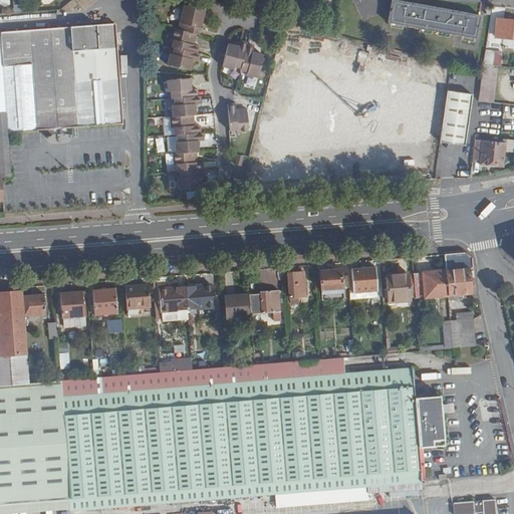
[(480,17),(392,1),(387,23),(476,39),(480,17)]
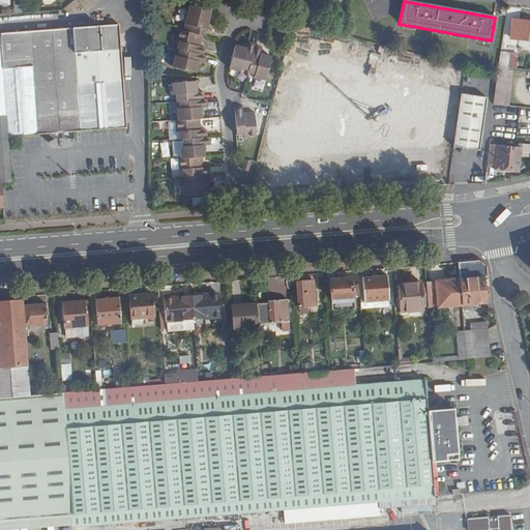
[(212,11),(190,6),(184,31),(181,31),(178,41),(181,42),(179,49),(182,50),(181,56),(178,56),(175,68),(199,75),(202,63),(207,65),(209,57),(206,56),(208,50),(202,48),(204,36),(207,37),(212,11)]
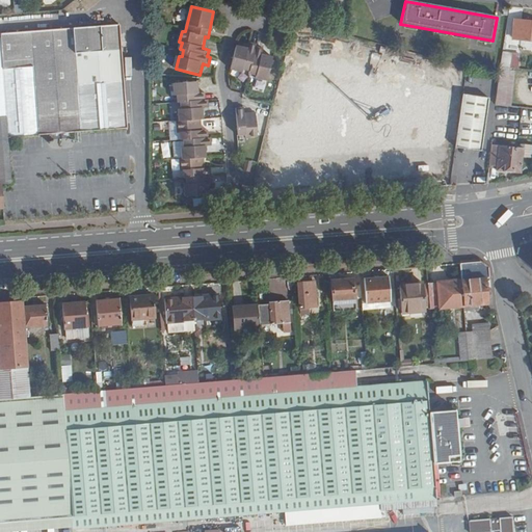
[(531,22),(531,23),(531,20),(522,19),(520,40),(531,40),(531,22)]
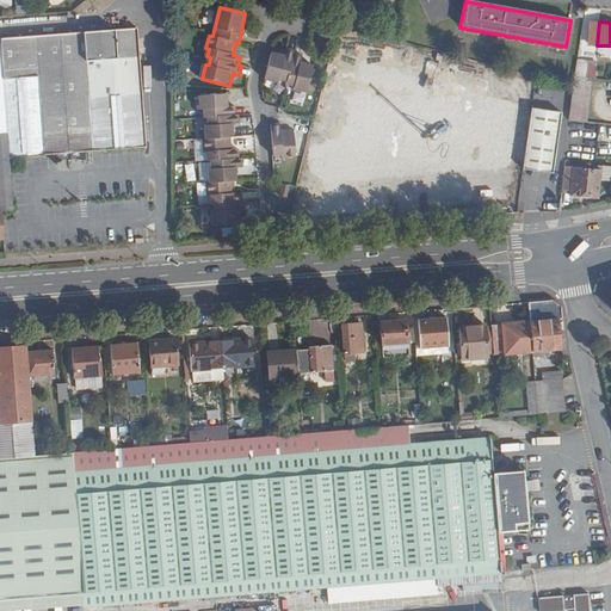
[(0,38),(0,135),(5,135),(7,159),(93,153),(147,149),(141,69),(139,30),(0,38)]
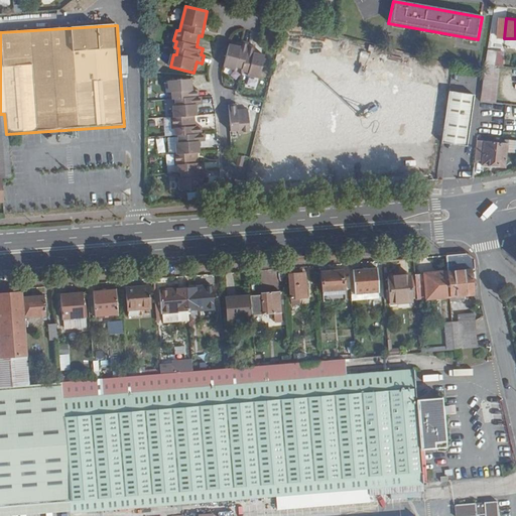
[(248,44),(240,42),(239,47),(229,45),(224,68),(234,71),(235,68),(242,70),(241,73),(248,74),(247,77),(258,80),(263,56),(253,53),(254,48),(248,46),(248,44)]
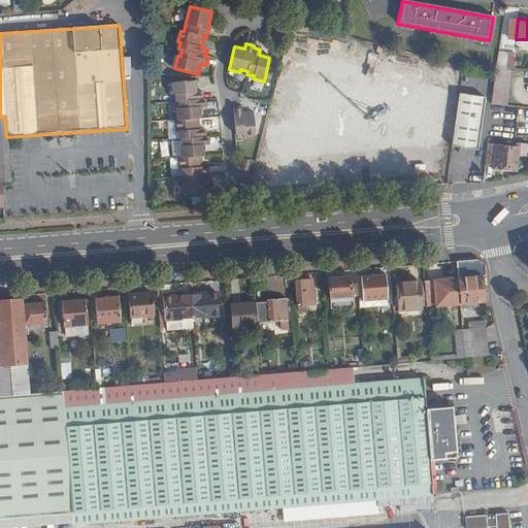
[(294,136),(438,165),(455,88),(310,59),(294,136)]
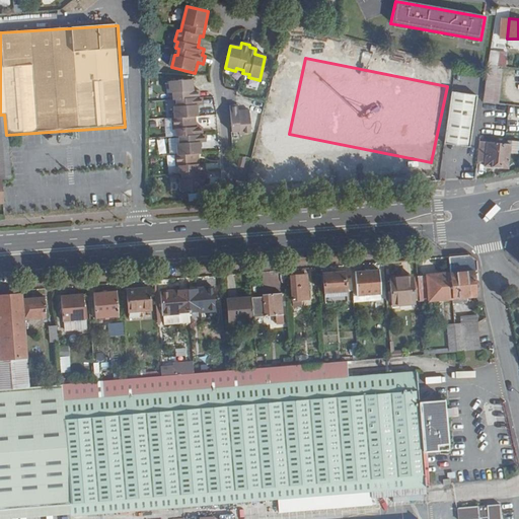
[(502,67),(487,66),(484,101),(498,103),(502,67)]
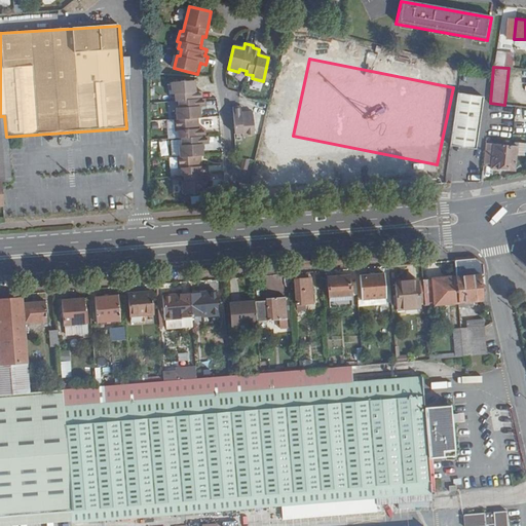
[(197,80),(173,82),(173,94),(176,94),(176,100),(178,100),(178,107),(176,107),(177,118),(174,119),(175,130),(177,130),(178,138),(180,138),(180,145),(178,145),(179,157),(177,157),(177,168),(180,168),(180,176),(182,176),(182,182),(180,182),(181,194),(204,192),(204,181),(210,180),(210,174),(207,174),(207,166),(201,166),(200,155),(202,155),(202,144),(208,143),(208,137),(205,137),(204,129),(199,129),(199,118),(201,118),(200,106),(205,106),(205,99),(203,99),(202,90),(197,91),(197,80)]
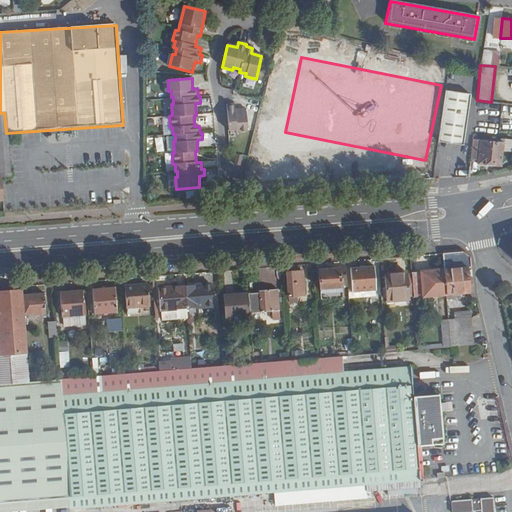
[(470,94),(444,91),(437,142),(463,145),(470,94)]
